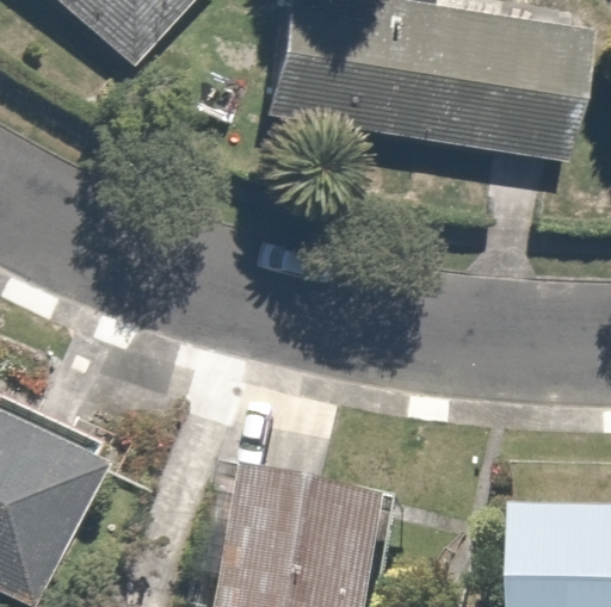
[(67,0),(142,63),(195,0),(67,0)]
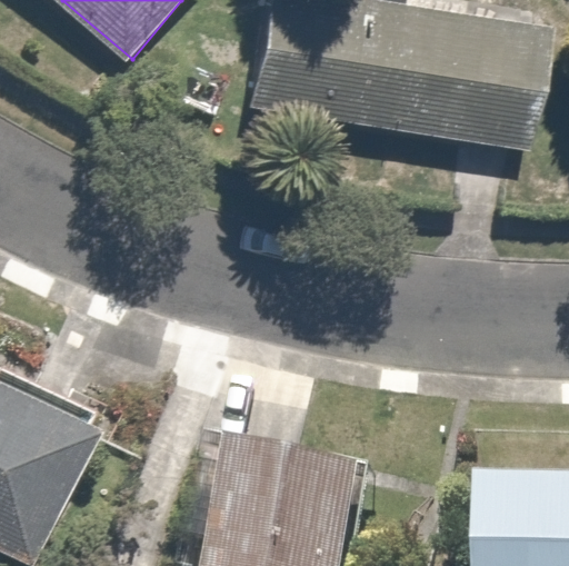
[(560,25),(409,0),(270,0),(252,107),(539,154),(560,25)]
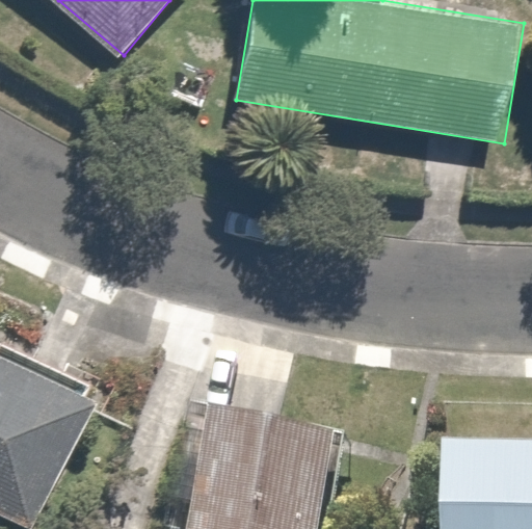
[(0,513),(23,525),(89,391),(0,345),(0,513)]
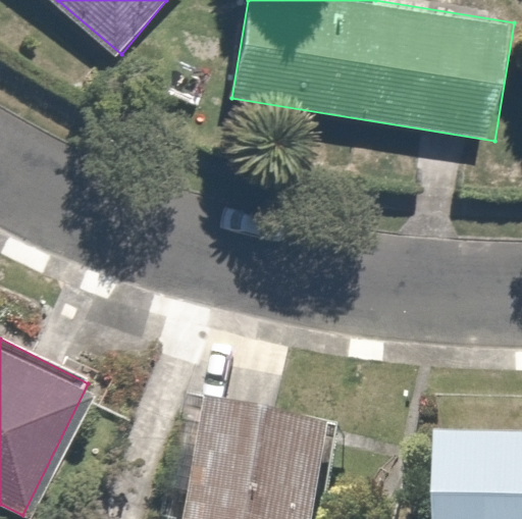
[(208,504),(203,518),(338,518),(361,438),(239,406),(229,442),(189,430),(171,494),(208,504)]
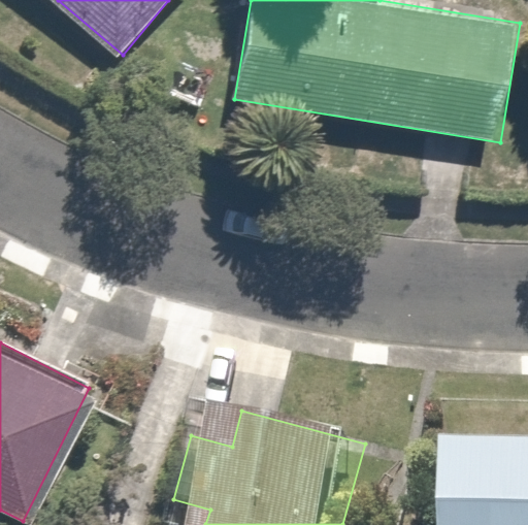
[(527,524),(527,458),(469,453),(462,524),(527,524)]
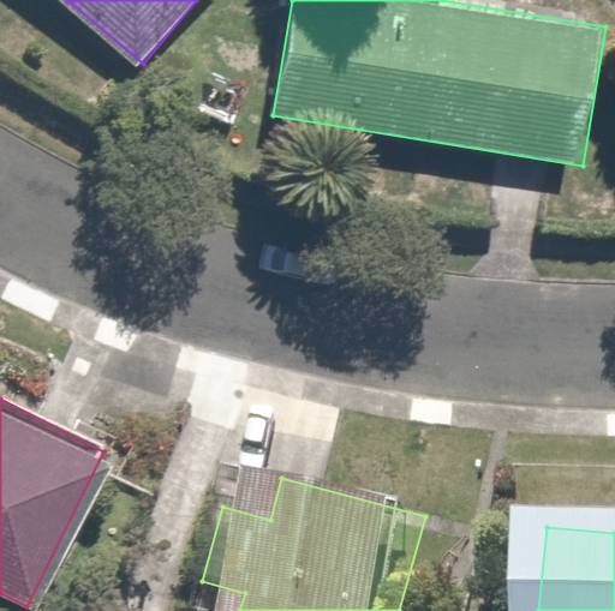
All buildings are outlined.
